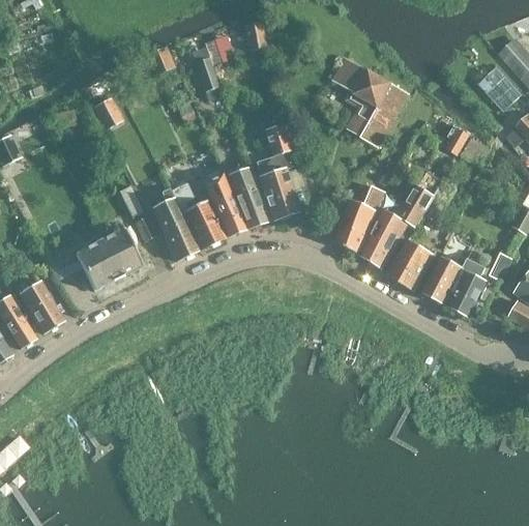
[(266,45),(261,21),(241,25),(246,49),(266,45)]
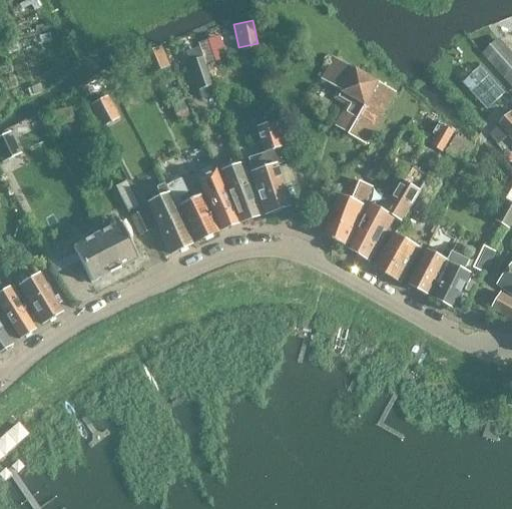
[(511,48),(500,35),(482,51),(511,84),(511,48)]
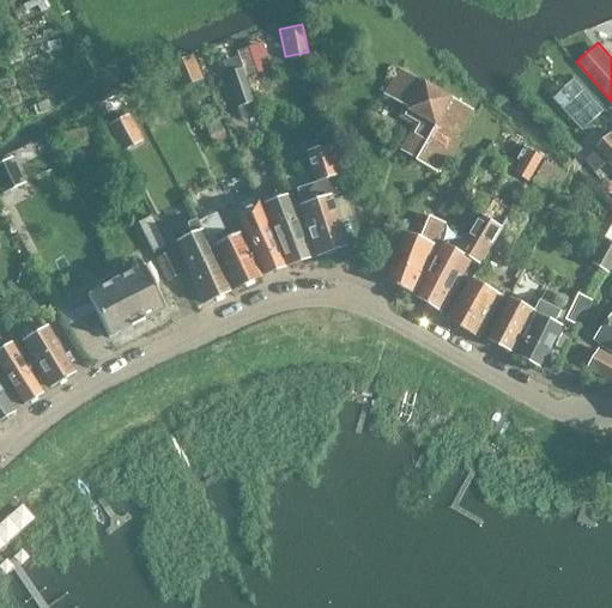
[(203,74),(193,53),(170,62),(180,85),(203,74)]
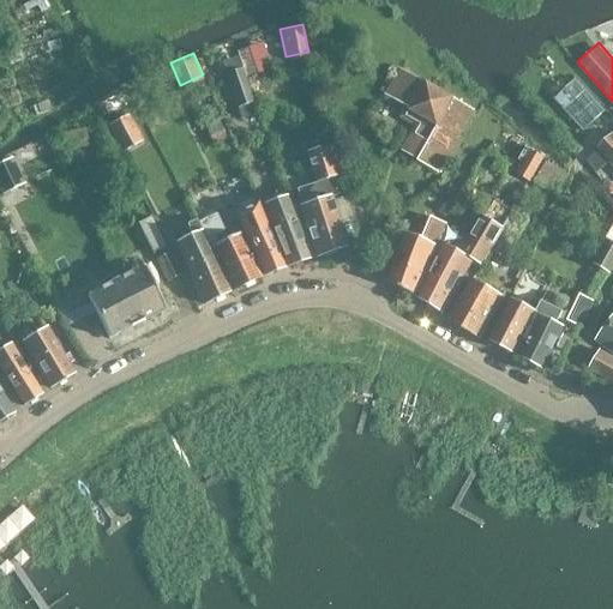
[(253,98),(242,65),(227,71),(239,104),(253,98)]
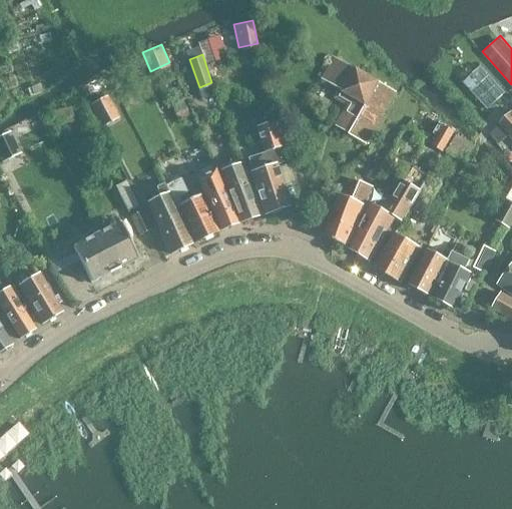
[(367,141),(396,89),(334,54),(322,76),(340,86),(335,95),(348,102),(336,123),(350,130),(350,132),(367,141)]
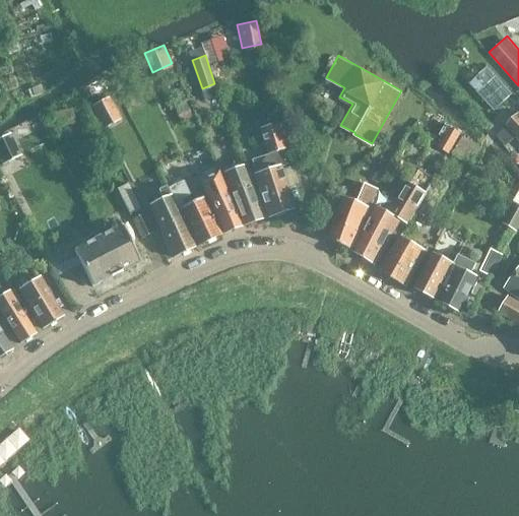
[(139,70),(134,59),(119,66),(125,77),(139,70)]
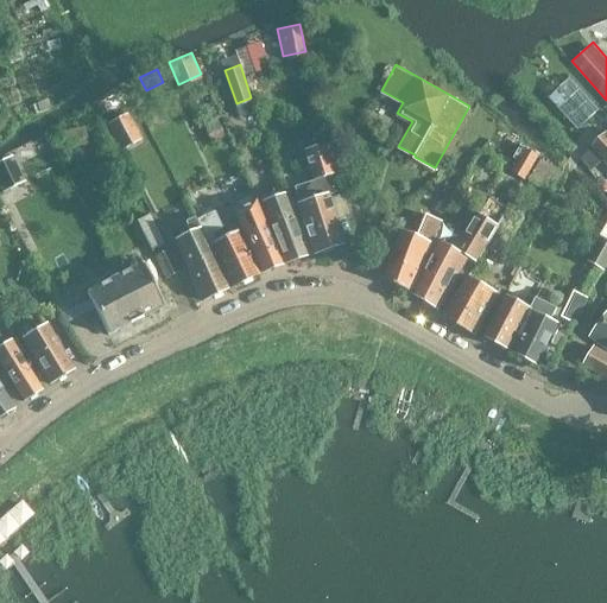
[(601,106),(571,74),(549,95),(577,125),(580,122),(582,124),(593,114),(596,118),(604,110),(600,107),(601,106)]
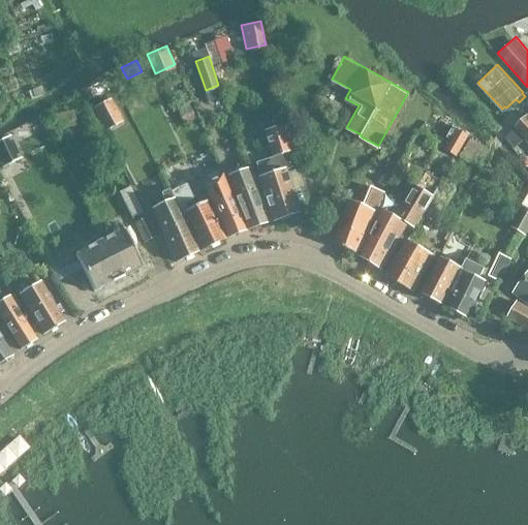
[(44,91),(42,86),(41,83),(29,88),(32,96),(44,91)]
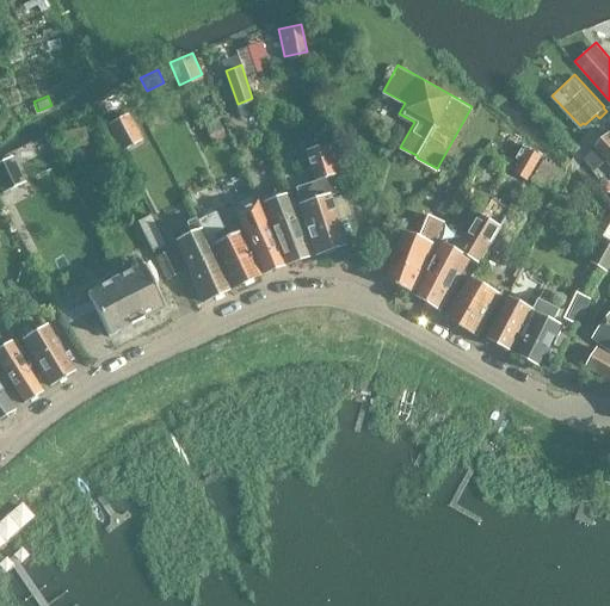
[(141,137),(128,112),(109,122),(123,147),(141,137)]
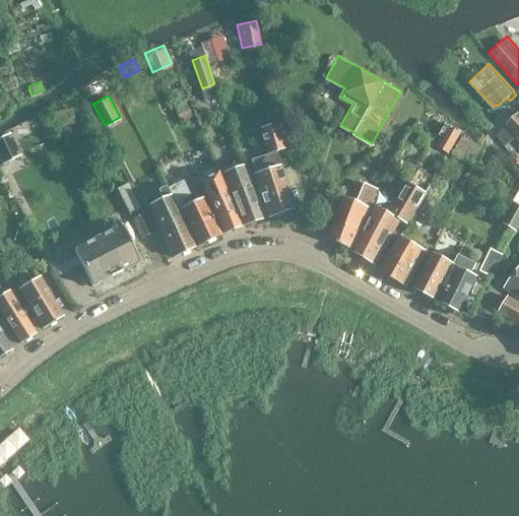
[(74,115),(72,105),(56,110),(59,119),(74,115)]
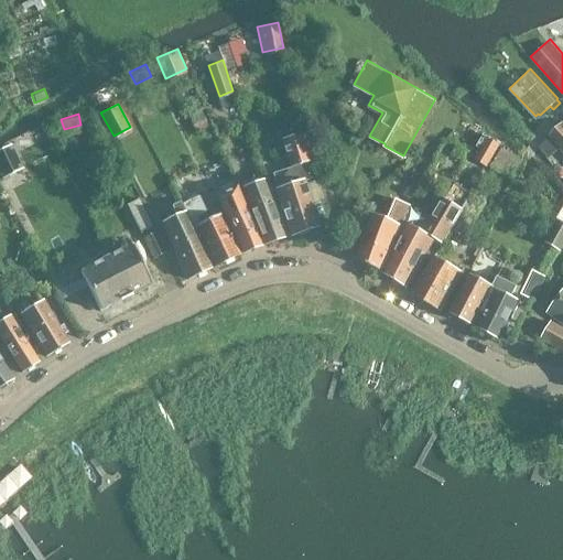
[(562,121),(550,132),(562,147),(562,121)]
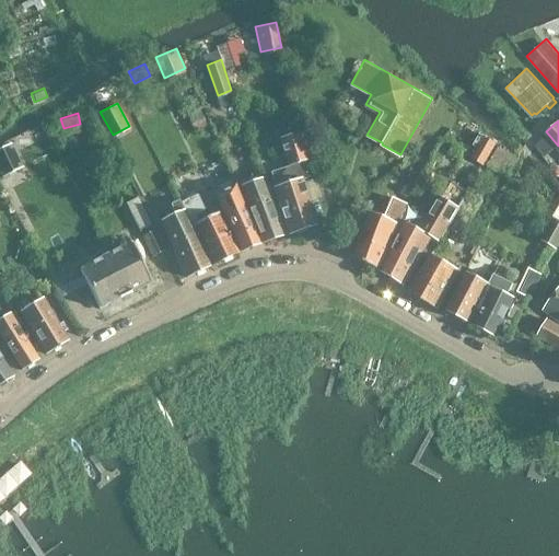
[(316,221),(301,177),(310,174),(304,159),(306,159),(297,130),(279,136),(288,163),(270,170),(275,185),(274,185),(289,231),(316,221)]
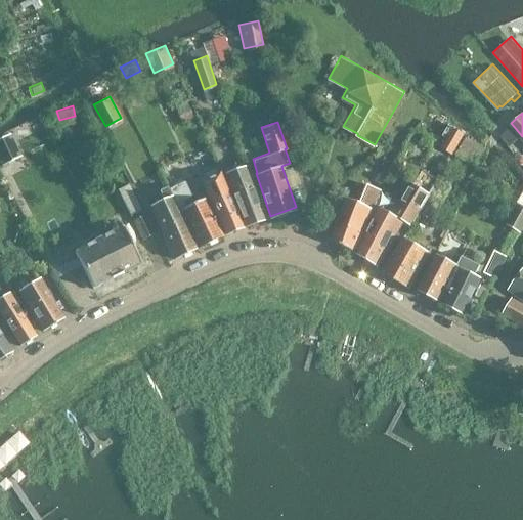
[(22,154),(10,132),(0,137),(0,156),(3,163),(22,154)]
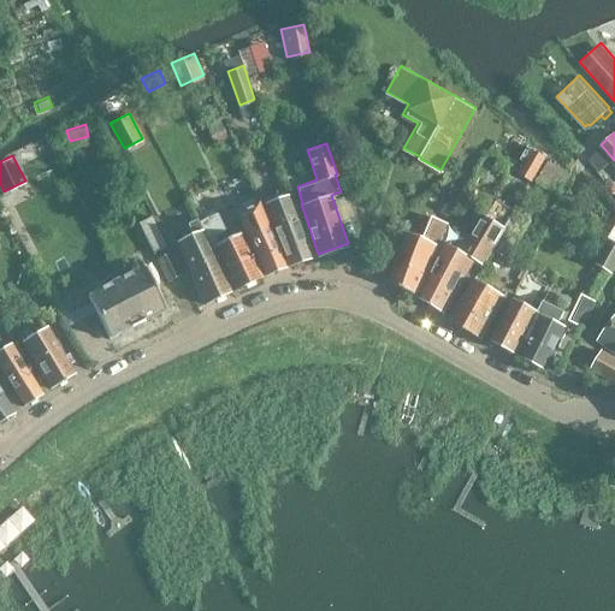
[(560,188),(571,171),(549,158),(539,175),(560,188)]
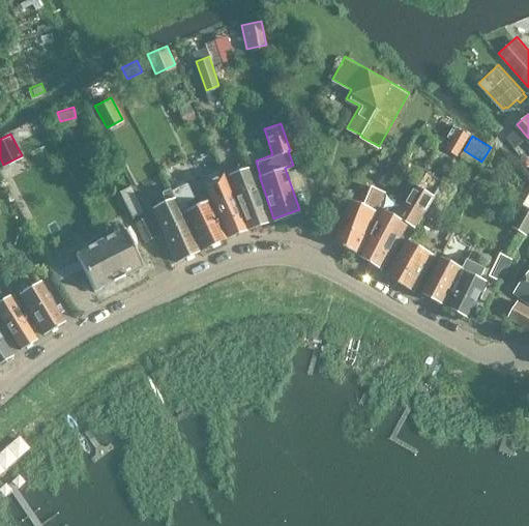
[(267,220),(247,167),(246,168),(244,163),(228,169),(230,173),(229,174),(250,226),(267,220)]
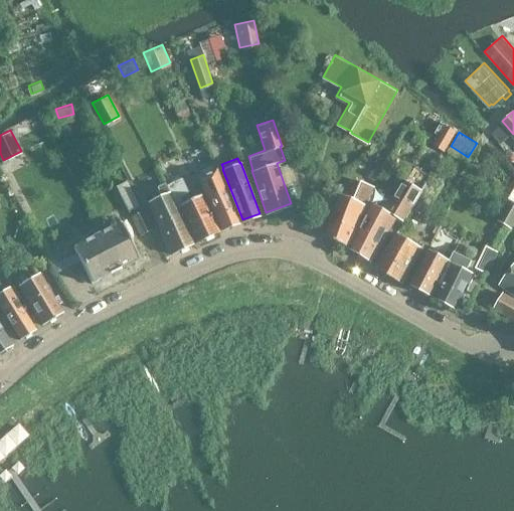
[(238,220),(216,167),(202,174),(198,176),(222,227),(238,220)]
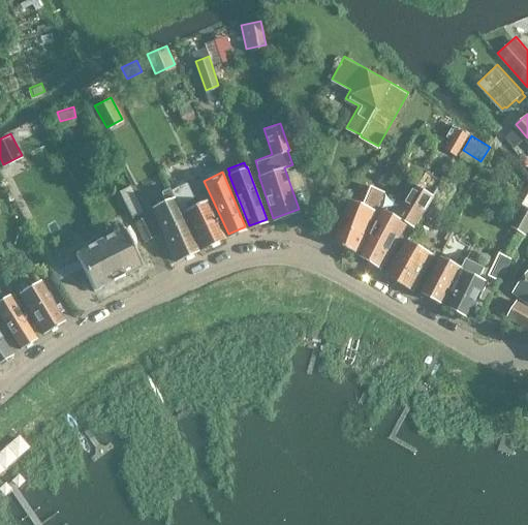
[(225,236),(208,198),(189,207),(185,199),(194,195),(186,181),(172,188),(199,248),(225,236)]
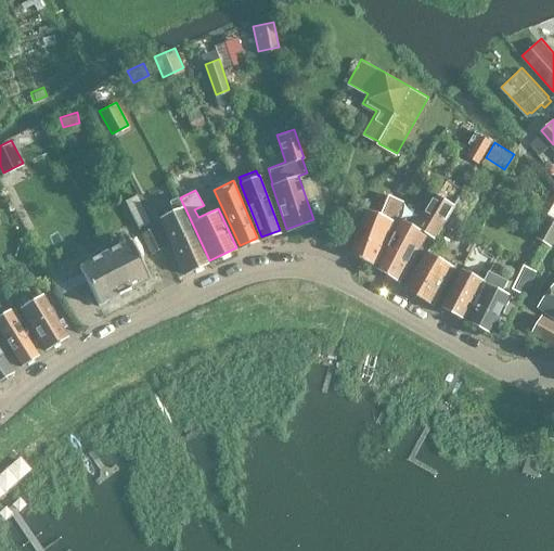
[(152,220),(138,192),(125,199),(140,227),(152,220)]
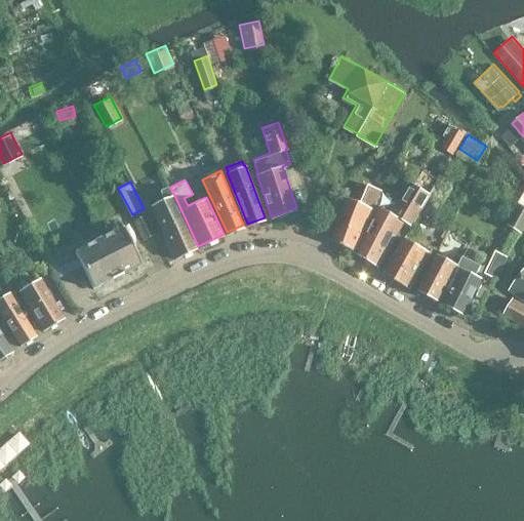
[(376,202),(380,191),(381,189),(369,183),(361,202),(350,197),(333,236),(332,238),(357,250),(376,202)]
